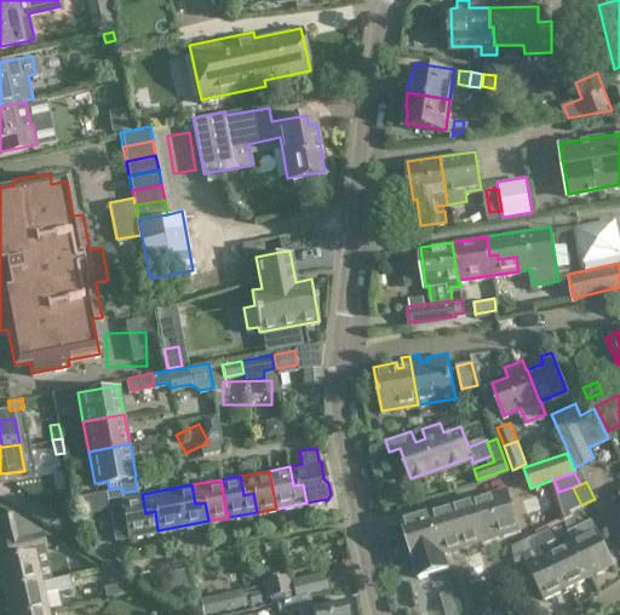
[(521,528),(509,489),(507,486),(430,510),(443,552),(521,528)]
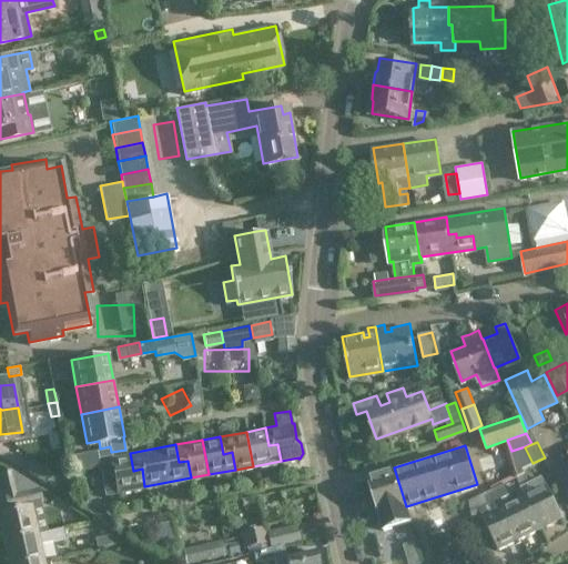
[(100,449),(97,449),(99,463),(101,463),(112,461),(111,456),(111,452),(110,446),(100,449)]
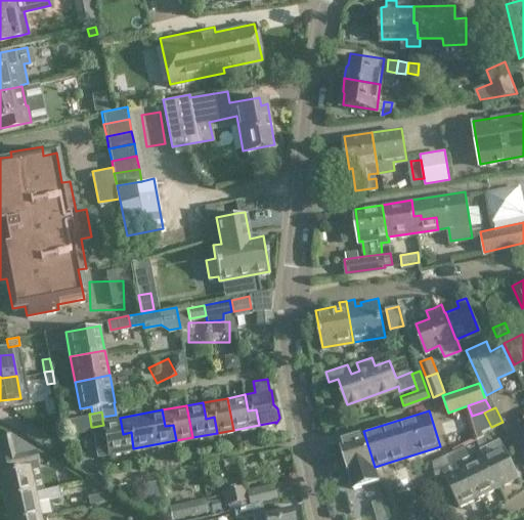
[(67,433),(92,429),(91,427),(89,414),(63,419),(67,433)]
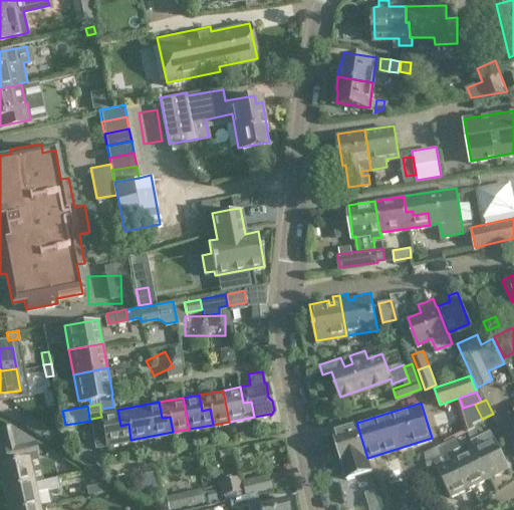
[(91,419),(89,419),(90,421),(92,434),(104,432),(106,445),(131,440),(129,424),(120,426),(117,410),(100,413),(101,417),(91,419)]
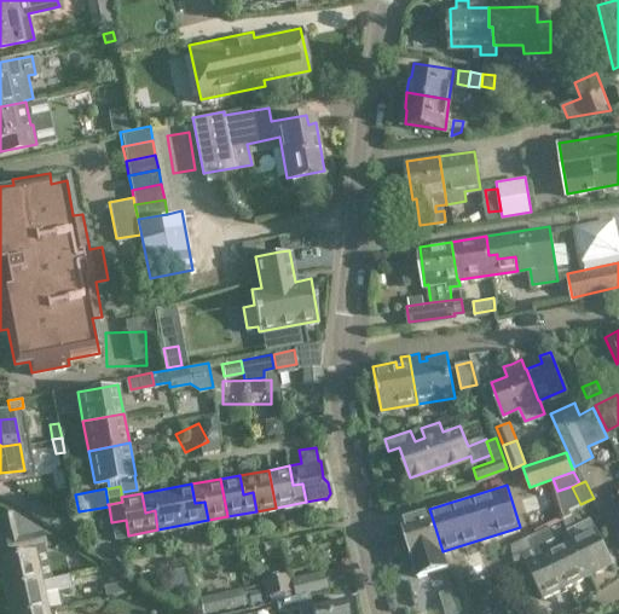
[(55,510),(30,494),(22,509),(46,525),(55,510)]
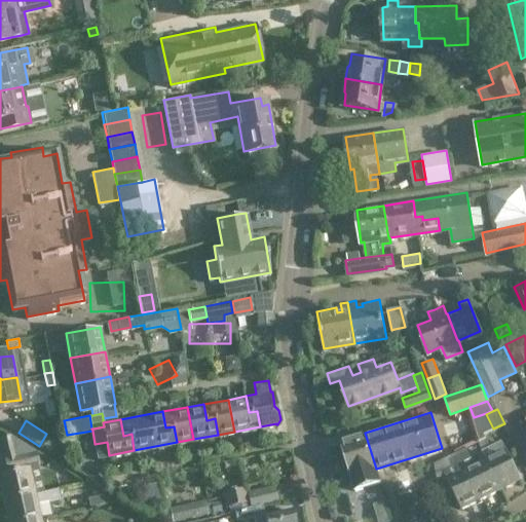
[(351,476),(352,476),(355,487),(380,480),(376,469),(365,433),(341,440),(351,476)]
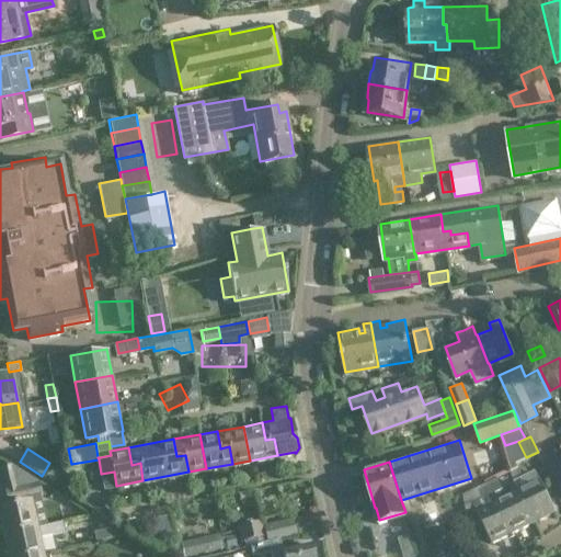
[(38,484),(37,478),(10,463),(0,464),(0,468),(4,486),(8,500),(45,491),(43,482),(38,484)]
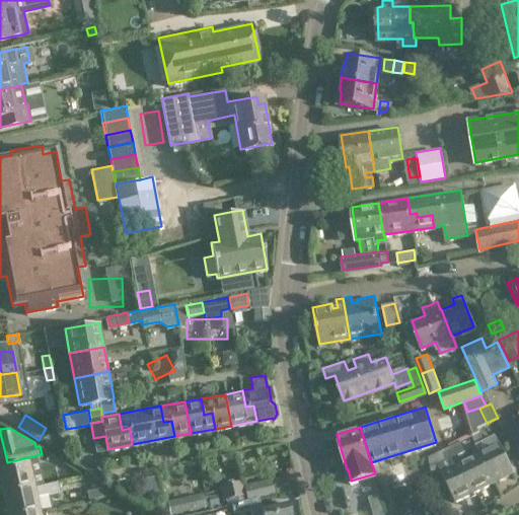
[(480,430),(472,434),(475,441),(484,438),(480,430)]
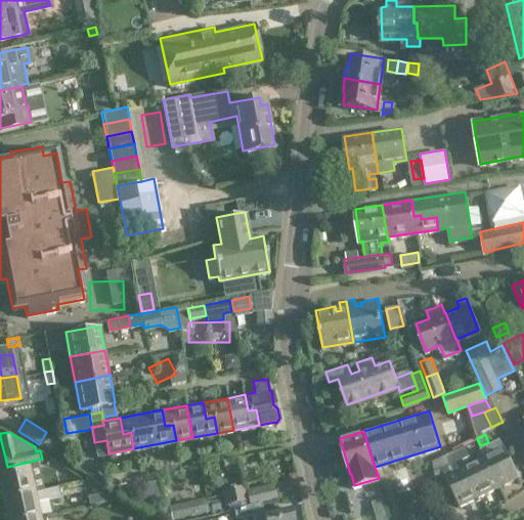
[(484,457),(498,485),(518,476),(499,437),(480,447),(484,457)]
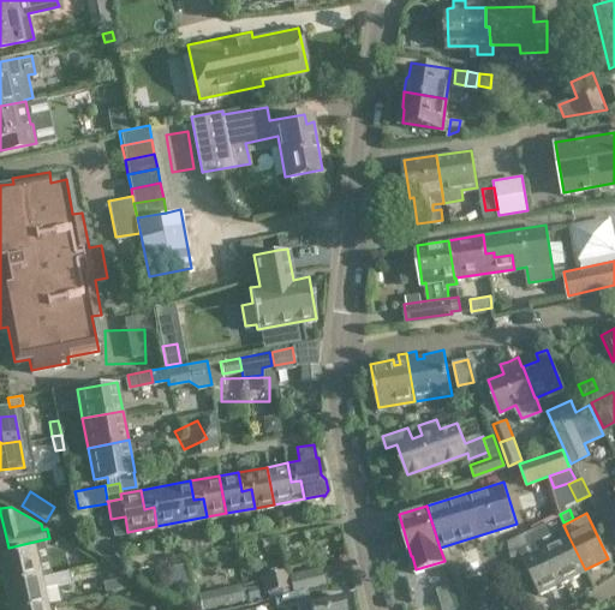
[(531,527),(537,539),(550,533),(544,521),(531,527)]
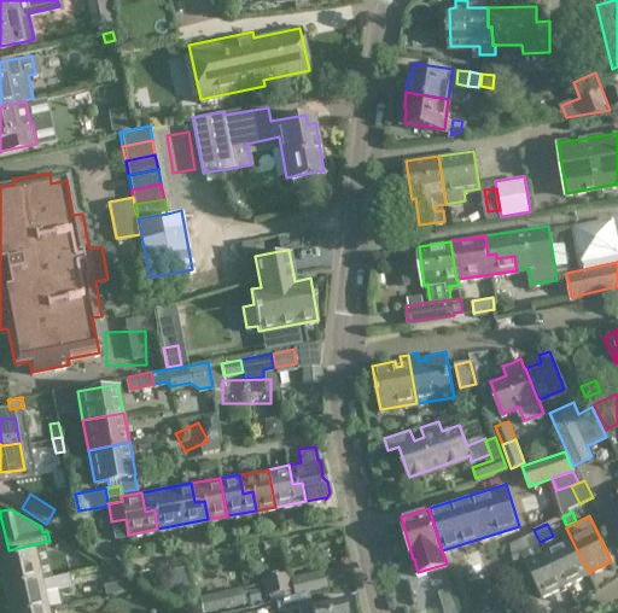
[(542,547),(540,542),(534,530),(511,542),(513,561),(523,555),(542,595),(566,583),(549,549),(547,544),(542,547)]
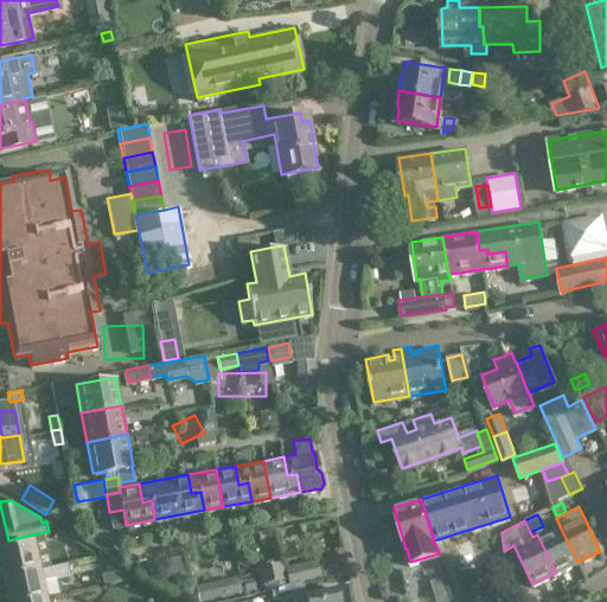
[(551,533),(540,539),(556,572),(577,562),(561,529),(551,533)]
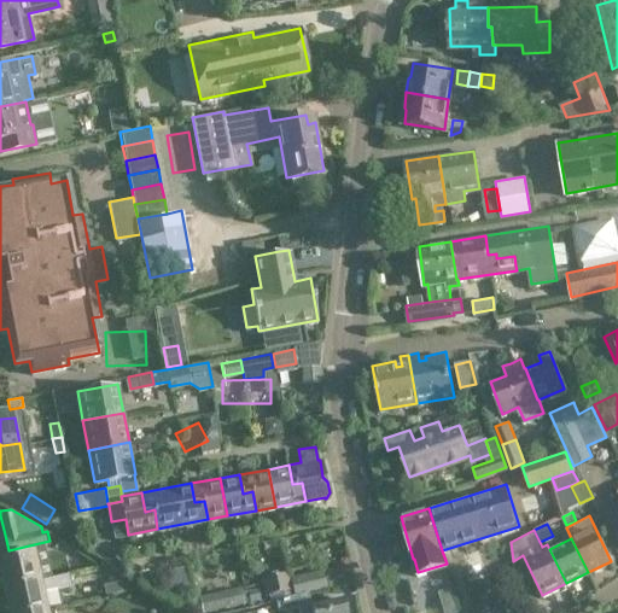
[(501,561),(496,547),(485,550),(490,565),(501,561)]
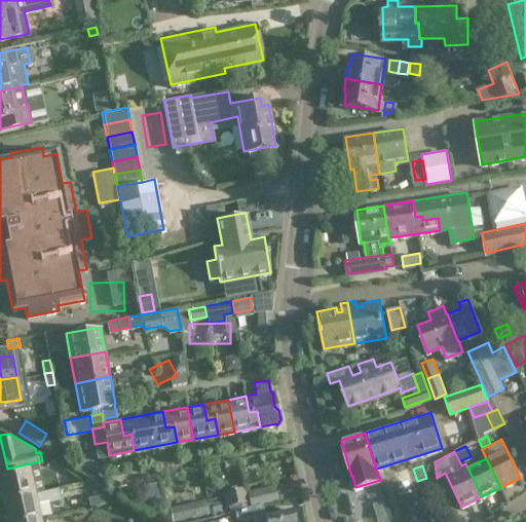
[(33,492),(30,481),(27,468),(0,474),(0,484),(0,486),(0,491),(1,494),(3,496),(3,499),(33,492)]
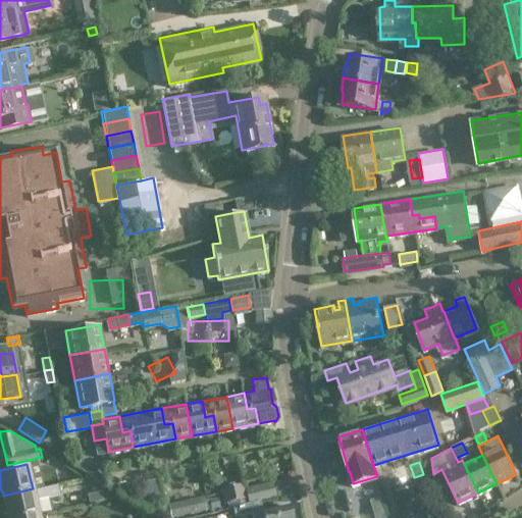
[(260,465),(239,469),(242,480),(262,476),(260,465)]
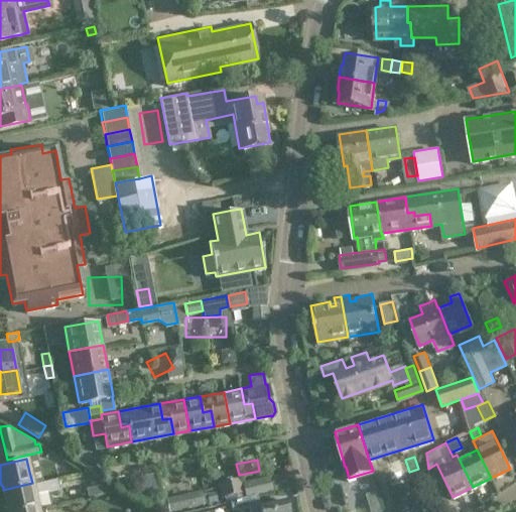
[(248,481),(251,492),(272,488),(269,476),(248,481)]
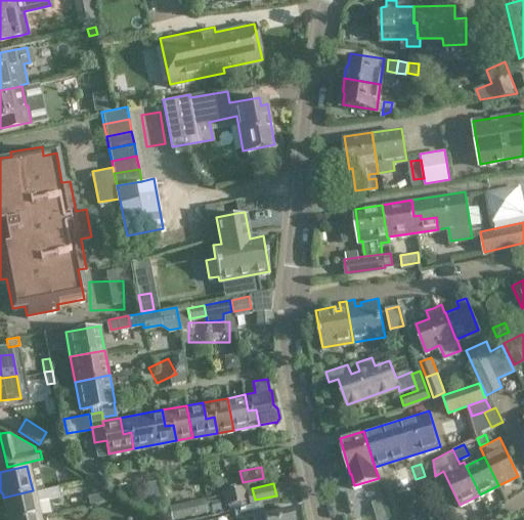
[(383,492),(380,483),(366,487),(369,496),(383,492)]
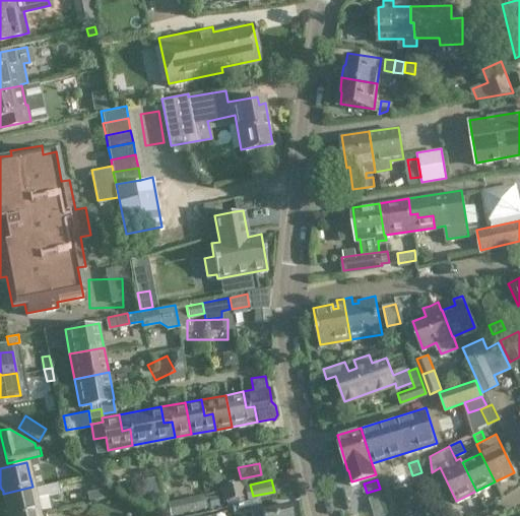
[(220,486),(223,498),(244,493),(242,480),(220,486)]
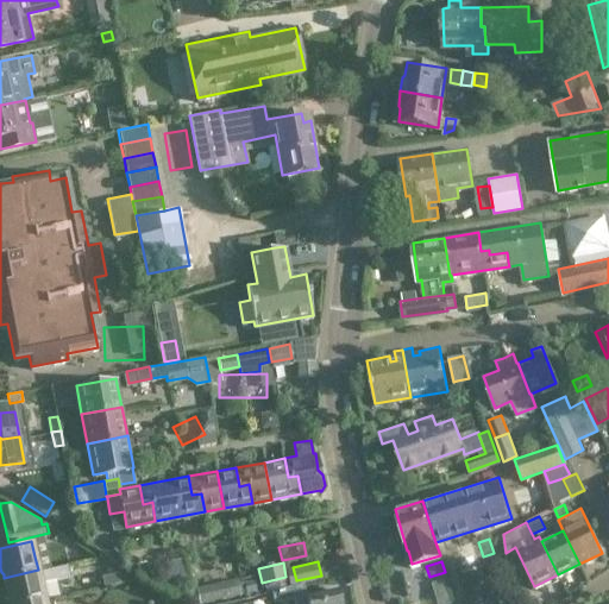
[(485,562),(476,566),(478,572),(488,570),(485,562)]
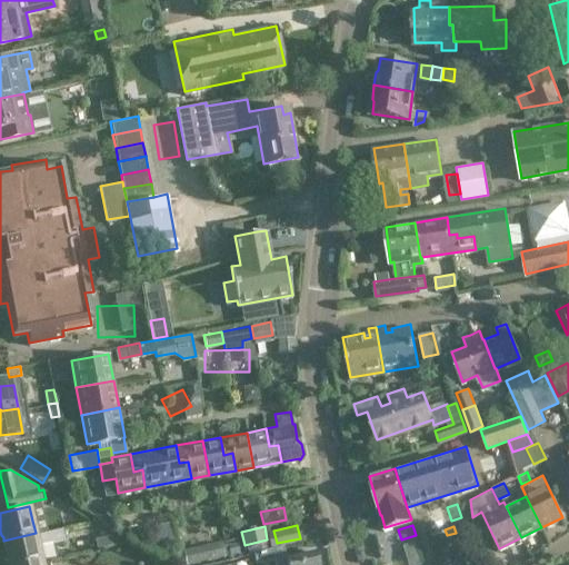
[(47,531),(36,533),(38,545),(50,543),(65,539),(61,527),(47,531)]
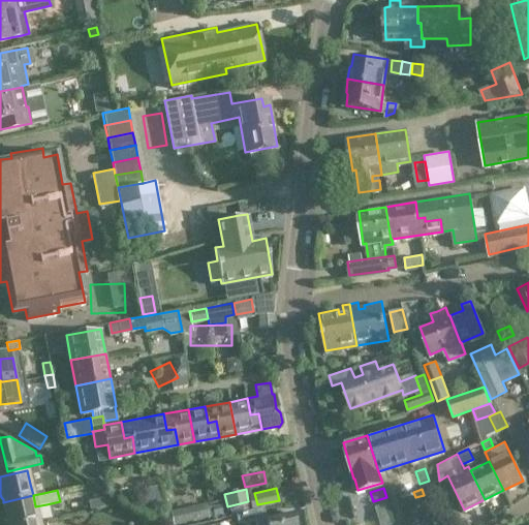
[(6,521),(8,524),(38,518),(35,506),(33,495),(3,502),(5,512),(5,515),(6,521)]
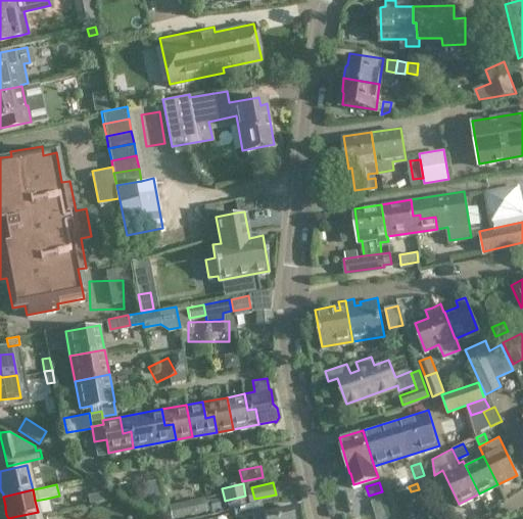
[(101,490),(88,494),(90,503),(103,500),(101,490)]
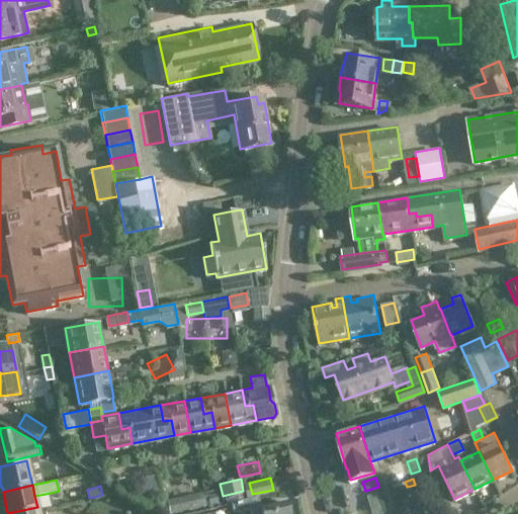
[(201,490),(167,497),(170,510),(204,503),(201,490)]
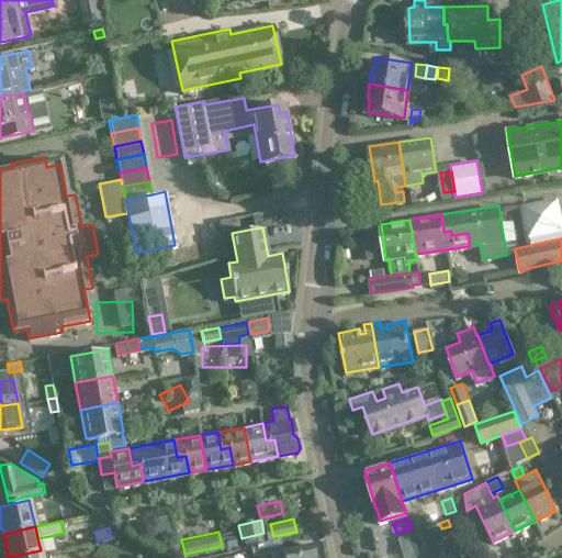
[(400,537),(406,557),(416,555),(409,534),(400,537)]
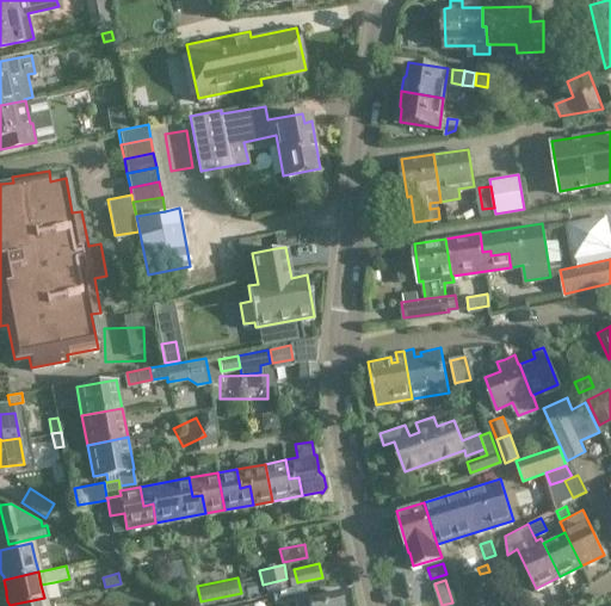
[(275,603),(292,598),(294,605),(343,605),(338,588),(307,595),(304,583),(272,591),(275,603)]
